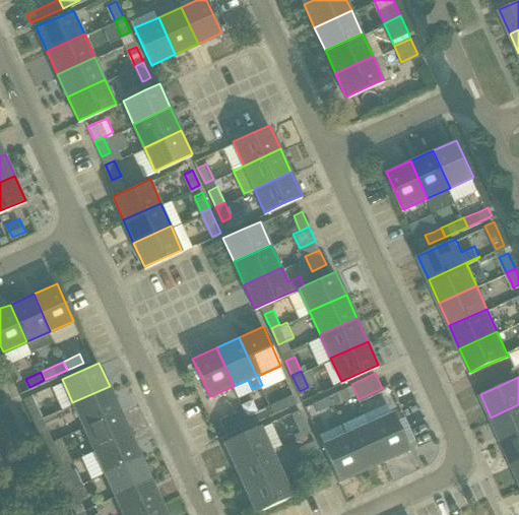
[(351,384),(336,391),(340,399),(355,392),(351,384)]
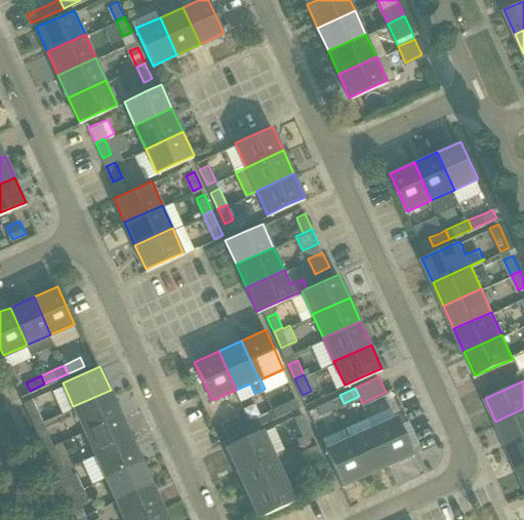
[(111,390),(73,406),(83,430),(121,413),(111,390)]
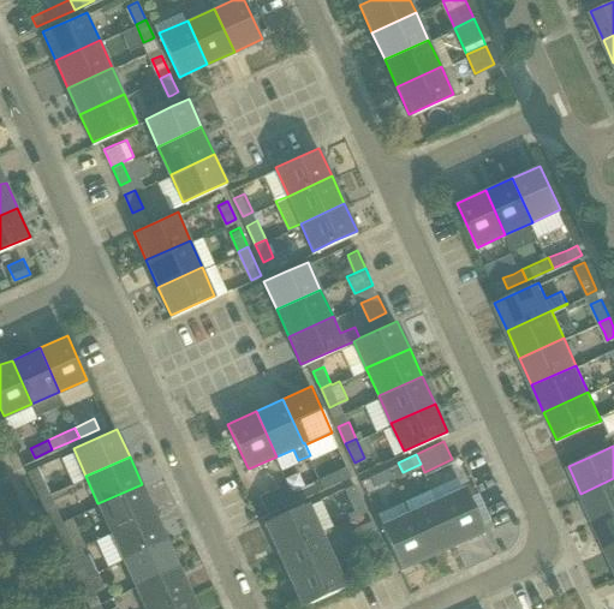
[(37,465),(28,469),(40,497),(49,493),(41,475),(37,465)]
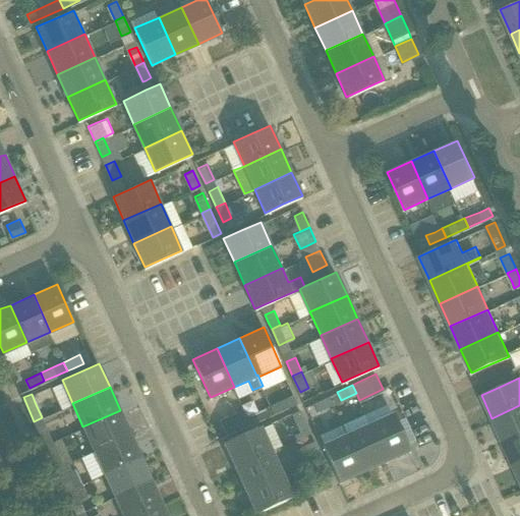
[(330,394),(314,401),(319,410),(334,403),(330,394)]
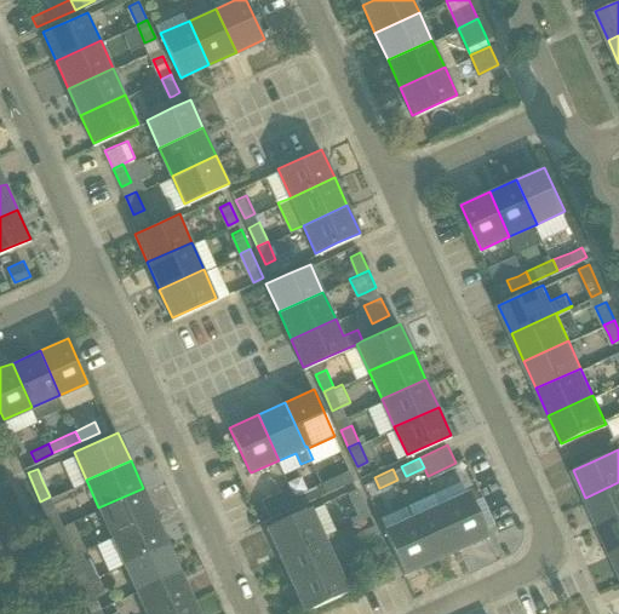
[(338,472),(321,481),(326,492),(343,483),(338,472)]
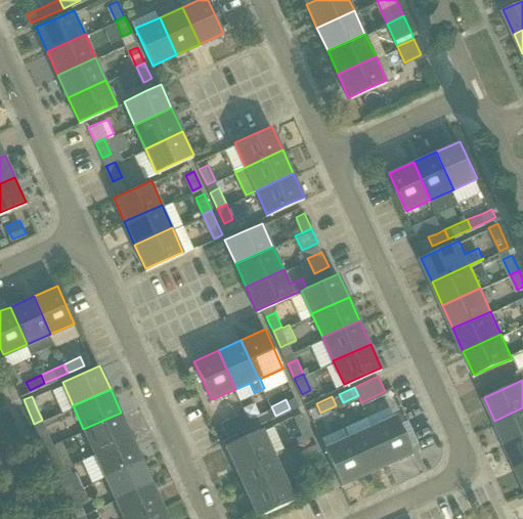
[(522,407),(494,421),(505,444),(522,436),(522,407)]
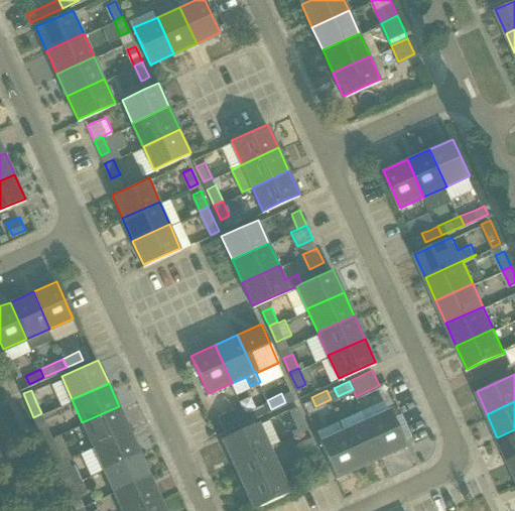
[(242,404),(219,414),(221,419),(225,429),(248,419),(244,410),(245,410),(242,404)]
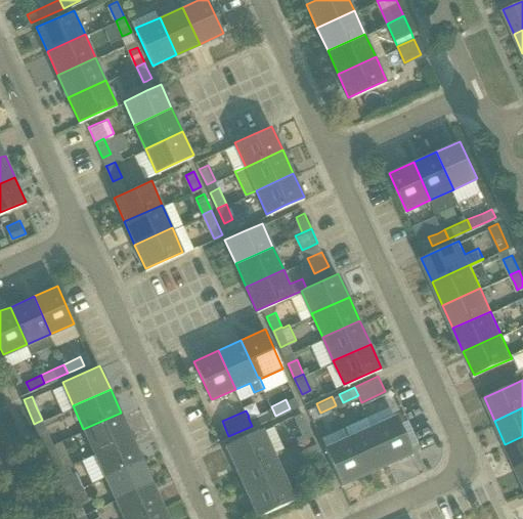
[(249,417),(248,417),(252,426),(266,420),(262,411),(249,417)]
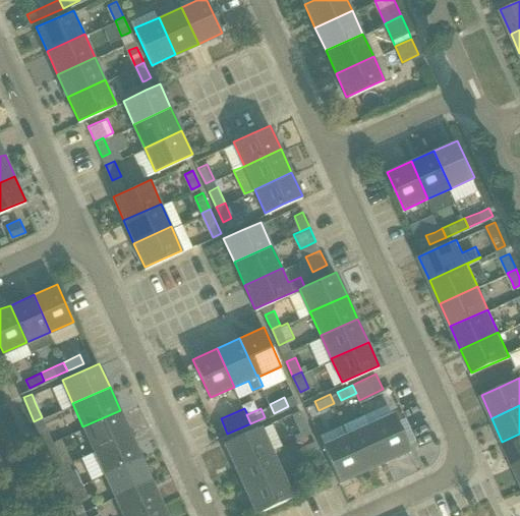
[(120,410),(82,426),(94,450),(130,433),(120,410)]
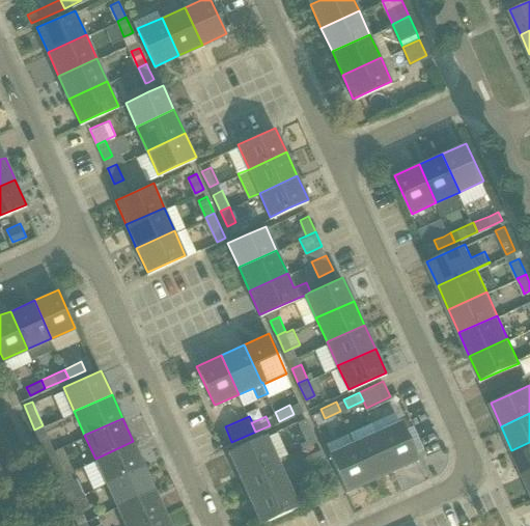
[(399,420),(377,431),(393,469),(418,458),(400,420),(399,420)]
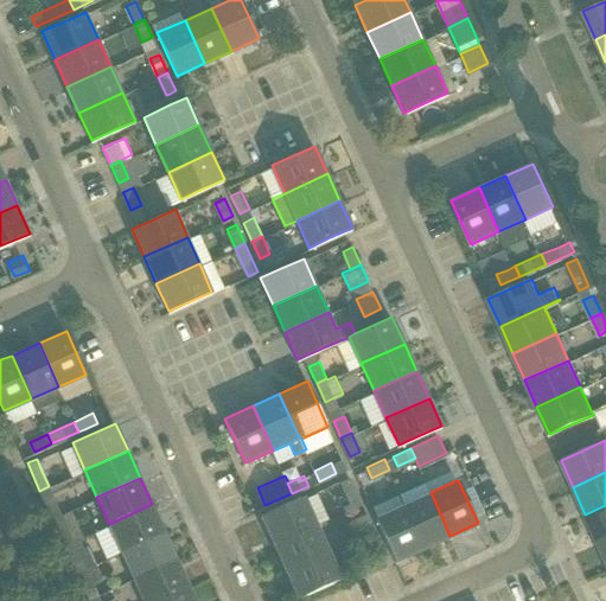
[(353,485),(344,490),(352,507),(362,503),(353,485)]
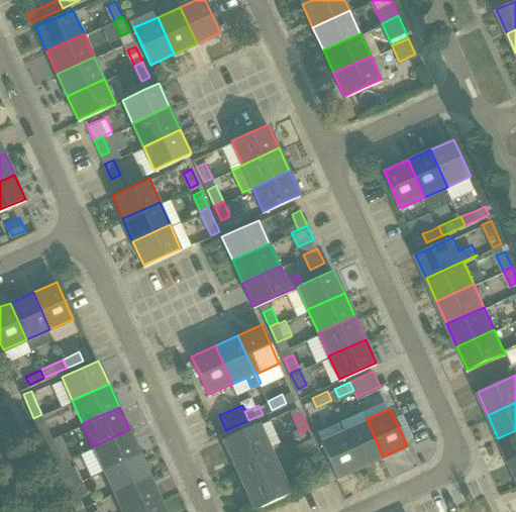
[(367,419),(343,430),(360,467),(383,456),(367,419)]
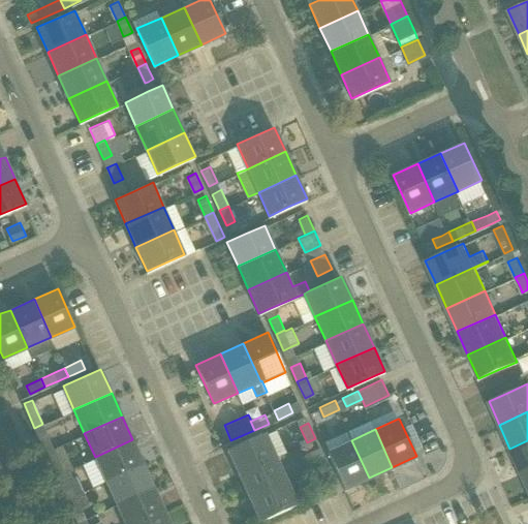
[(47,432),(38,435),(44,451),(54,448),(53,444),(47,432)]
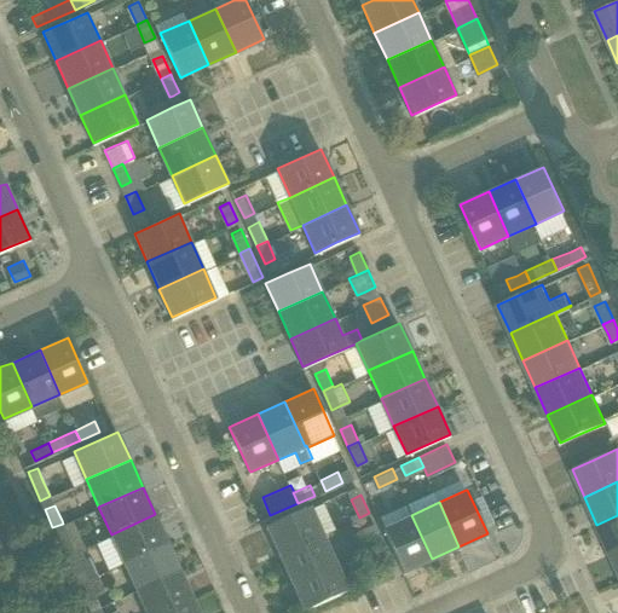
[(288,515),(266,525),(278,553),(323,533),(311,505),(288,515)]
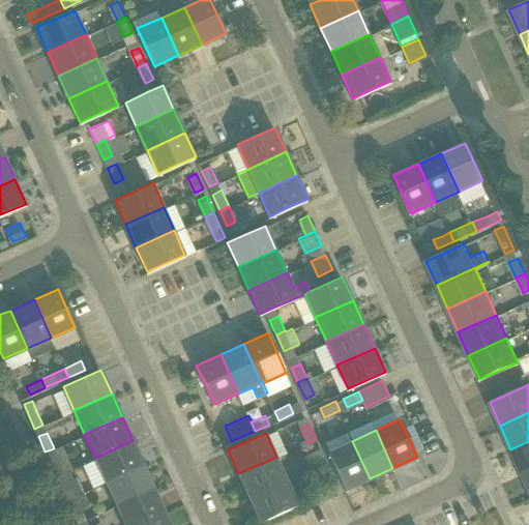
[(133,440),(95,458),(106,480),(144,464),(133,440)]
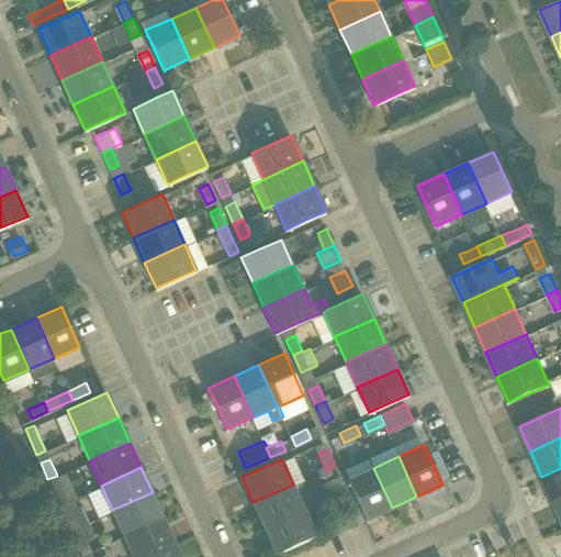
[(373,468),(348,479),(357,500),(367,520),(392,508),(373,468)]
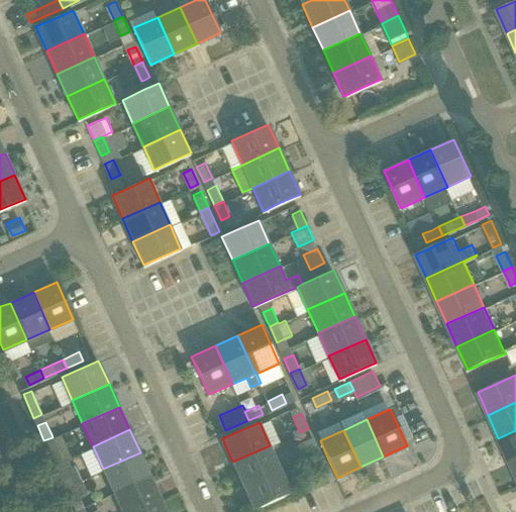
[(515,430),(498,438),(508,461),(515,456),(515,430)]
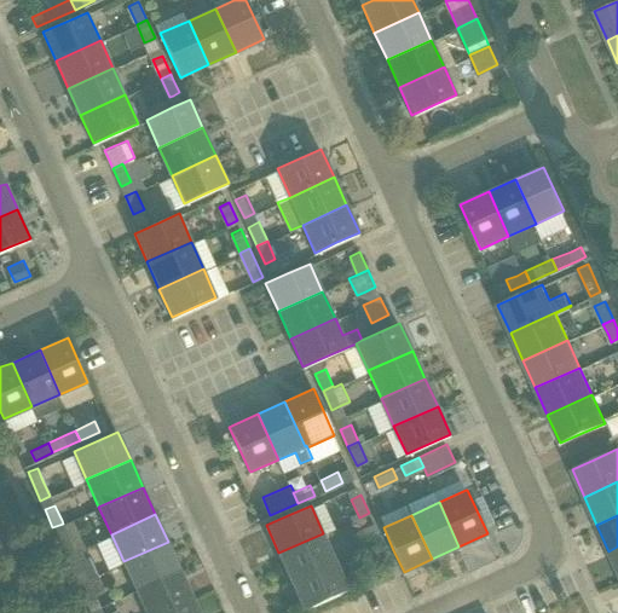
[(374,522),(364,527),(371,544),(381,539),(374,522)]
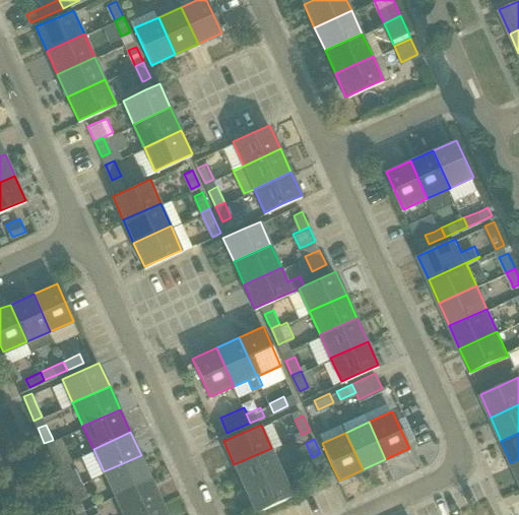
[(53,440),(44,443),(55,466),(63,462),(53,440)]
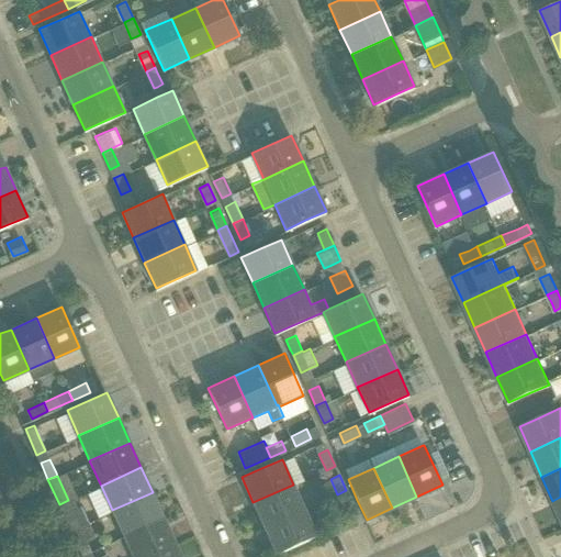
[(293,485),(253,502),(264,527),(304,510),(293,485)]
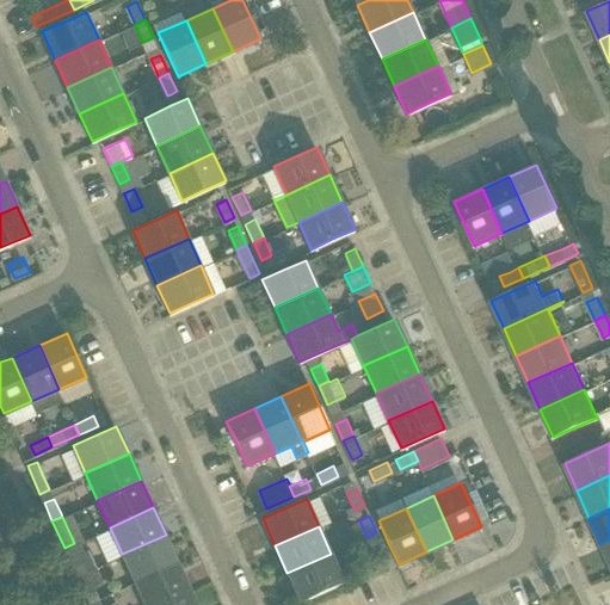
[(367,537),(358,541),(367,559),(384,551),(376,532),(367,537)]
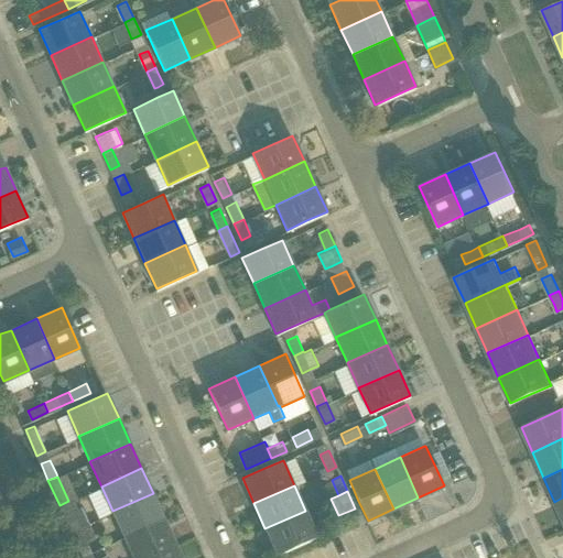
[(153,493),(112,511),(123,536),(164,518),(153,493)]
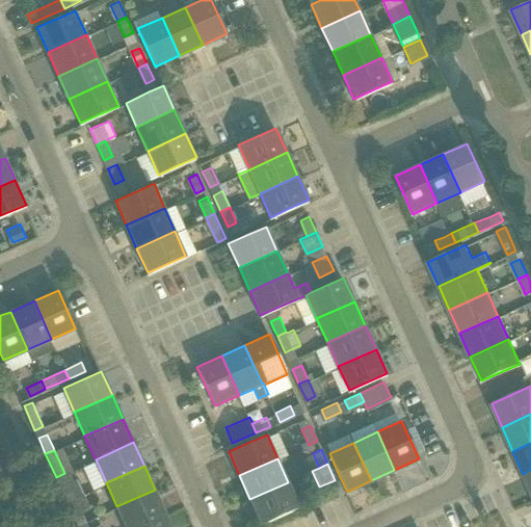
[(64,473),(56,477),(57,481),(59,485),(67,501),(75,497),(84,493),(77,477),(74,479),(70,471),(64,474),(64,473)]
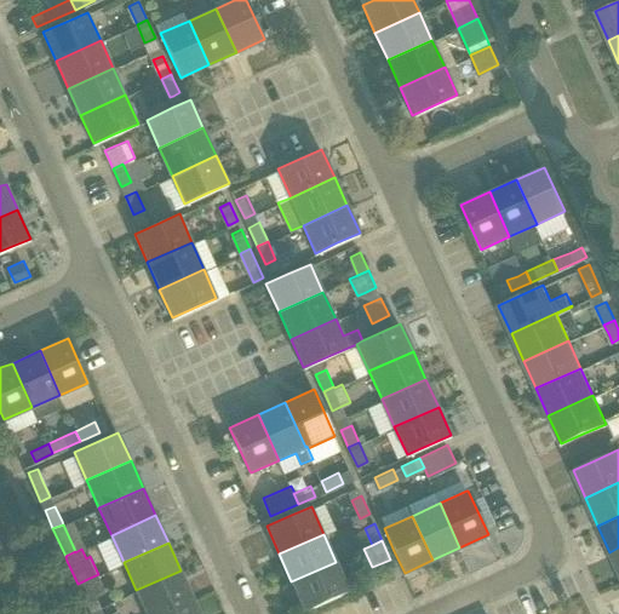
[(336,562),(291,581),(304,609),(348,590),(338,568),(336,562)]
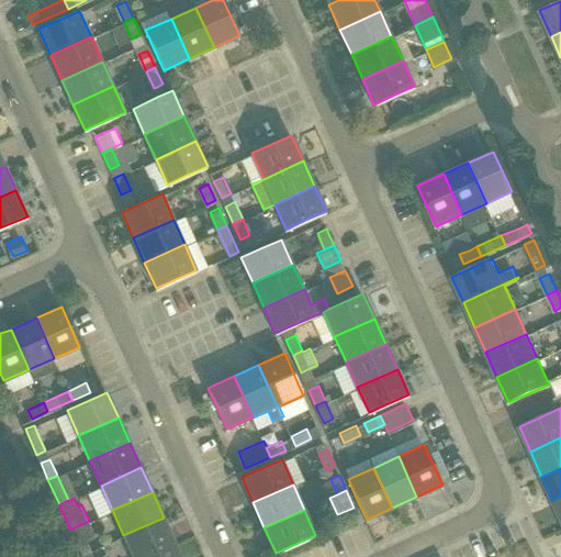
[(164,517),(123,535),(133,556),(139,556),(175,542),(164,517)]
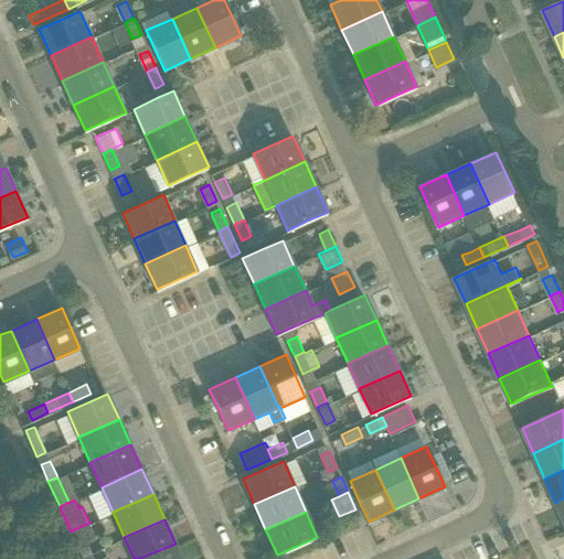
[(80,527),(71,531),(78,547),(80,550),(82,556),(91,551),(87,543),(80,527)]
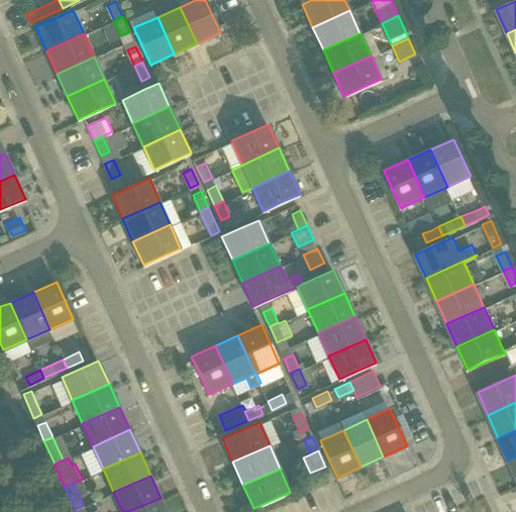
[(167,511),(161,498),(128,511),(167,511)]
